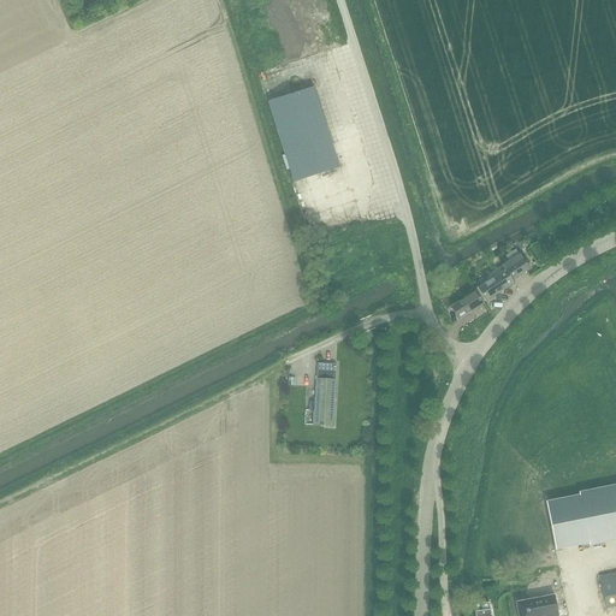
[(268,102),(295,182),(341,167),(314,87),(268,102)]
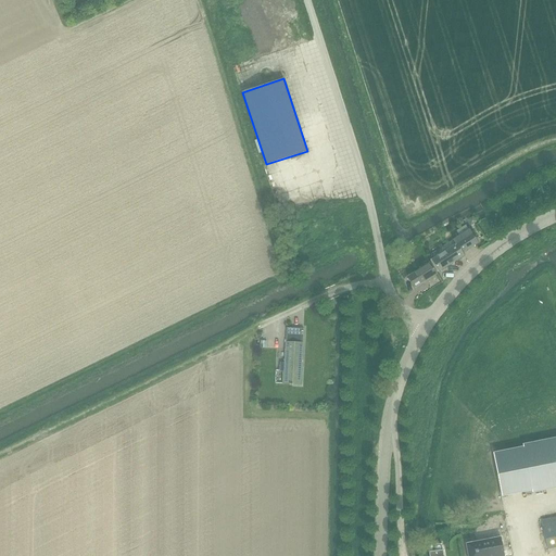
[(433,260),(433,261),(440,270),(465,255),(462,252),(477,242),(469,230),(454,240),(456,244),(433,260)]
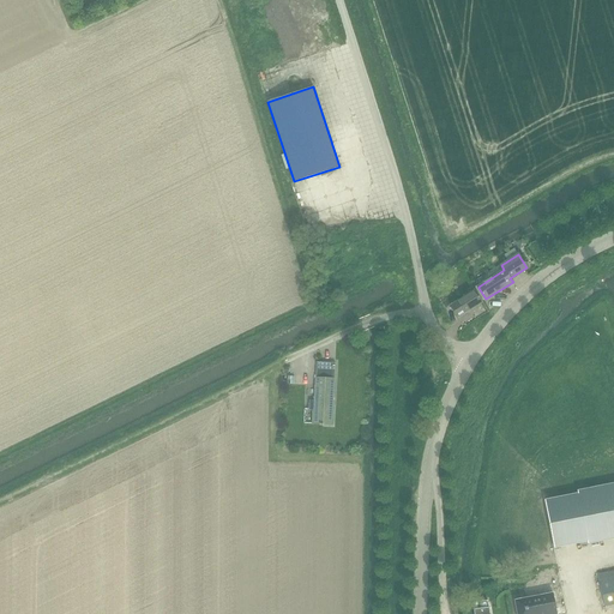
[(474,290),(451,306),(458,318),(482,302),(474,290)]
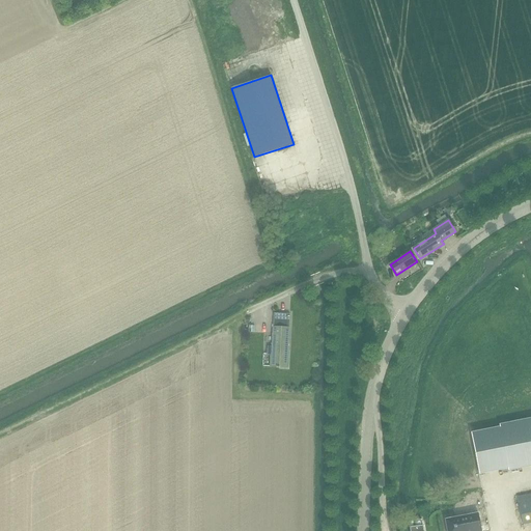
[(385,253),(380,256),(383,261),(388,258),(385,253)]
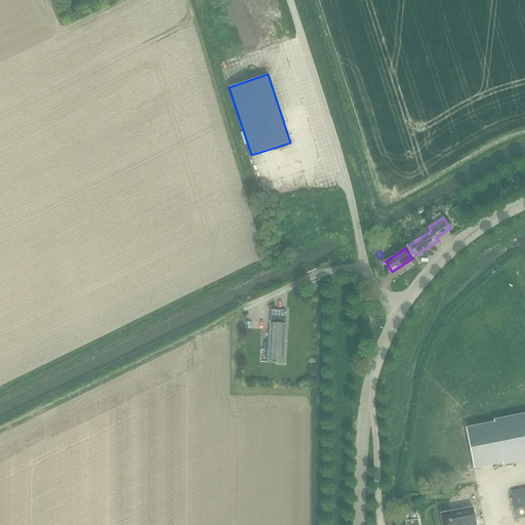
[(271,310),(270,342),(266,341),(265,350),(270,350),(269,361),(284,362),(287,311),(271,310)]
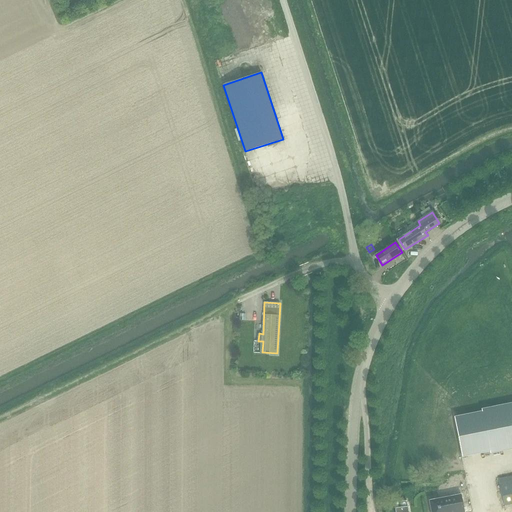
[(511,406),(455,417),(462,457),(511,447),(511,406)]
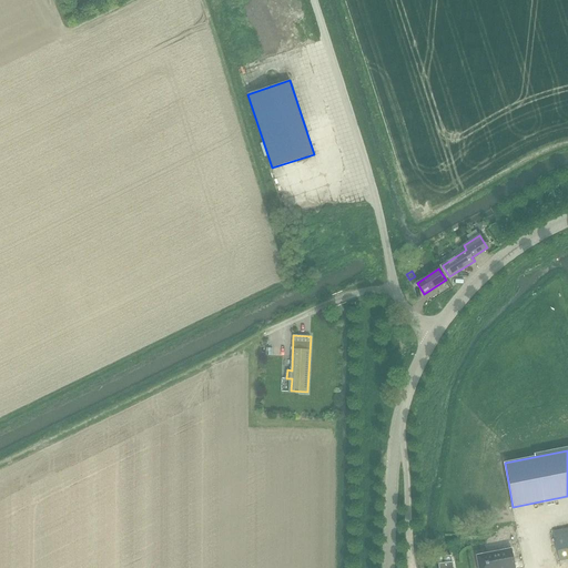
[(567,528),(554,531),(559,561),(567,558),(567,528)]
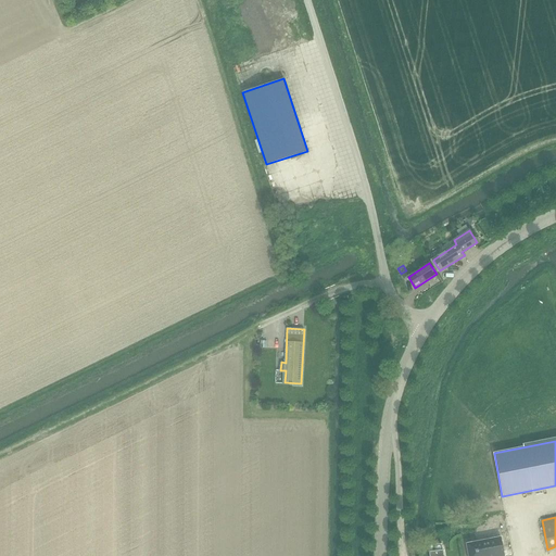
[(504,555),(501,536),(466,544),(468,555),(504,555)]
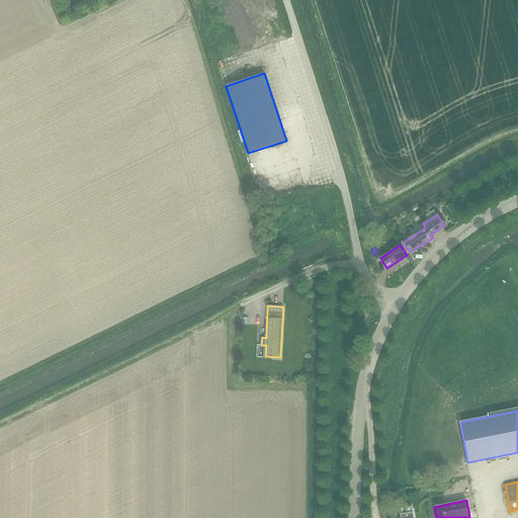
All buildings are outlined.
